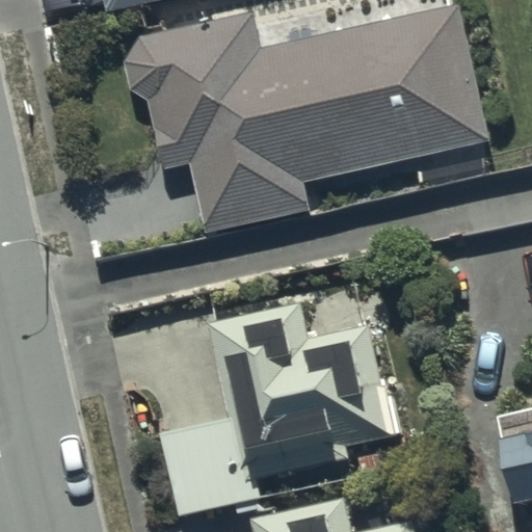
[(101,0),(105,14),(167,0),(101,0)]
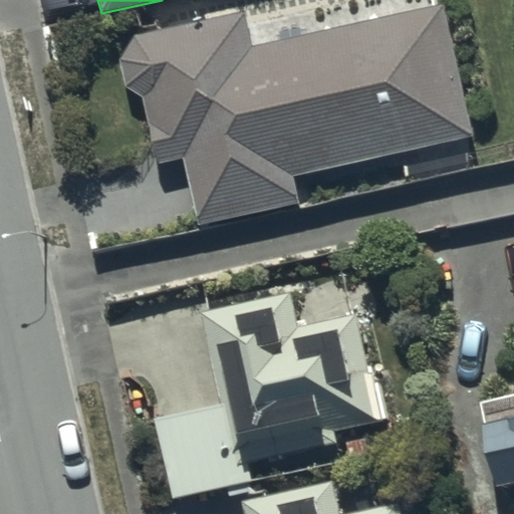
[(247,12),(134,38),(119,61),(126,88),(144,96),(159,166),(183,160),(198,226),(299,203),(294,177),(472,136),(442,5),(255,48),(247,12)]
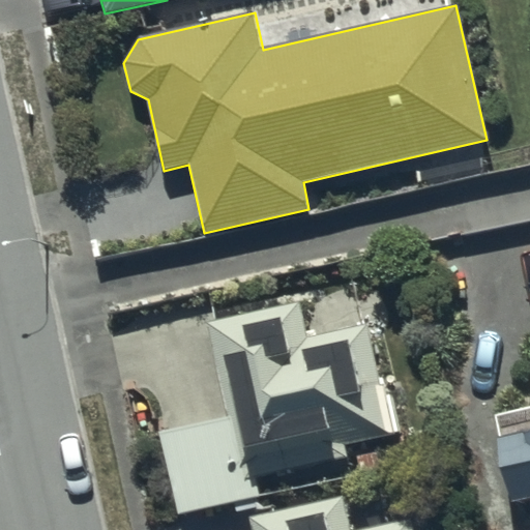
[(209,323),(230,421),(156,437),(174,518),(263,499),(258,477),(348,458),(345,445),(391,435),(367,327),(305,340),(298,303),(209,323)]
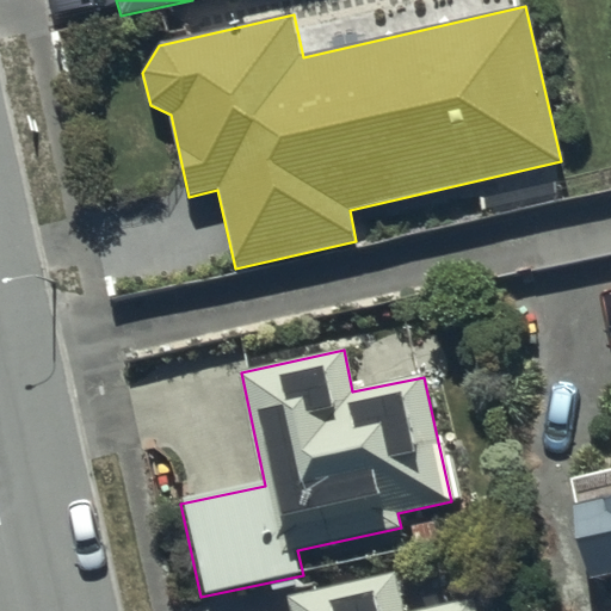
[(610,471),(573,480),(592,580),(610,576),(610,471)]
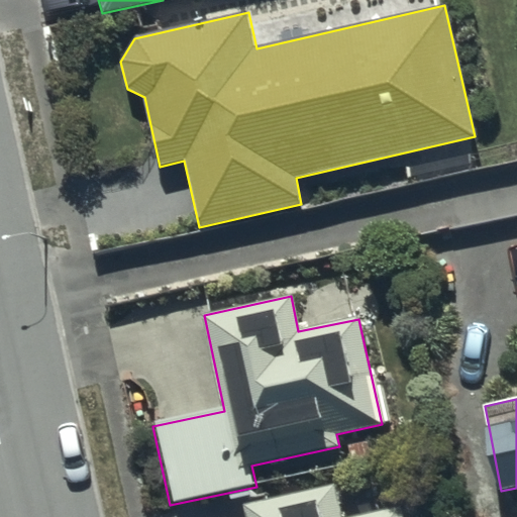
[(339,516),(332,484),(243,504),(245,516),(400,516),(398,508),(353,516),(339,516)]
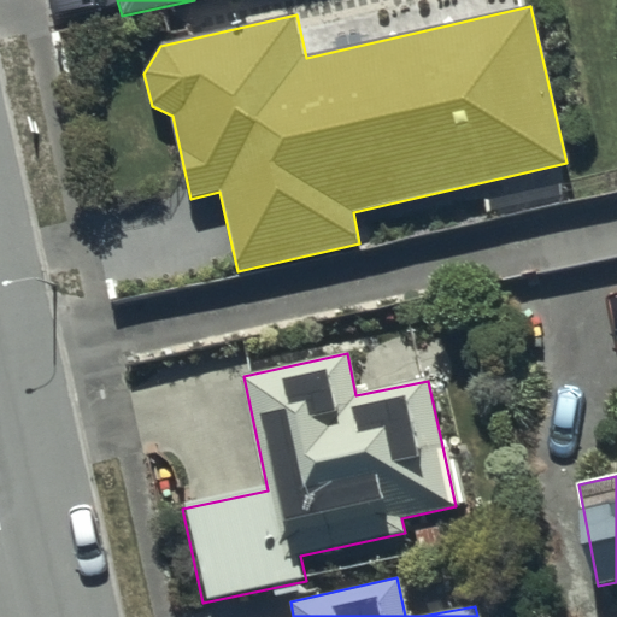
All buildings are outlined.
